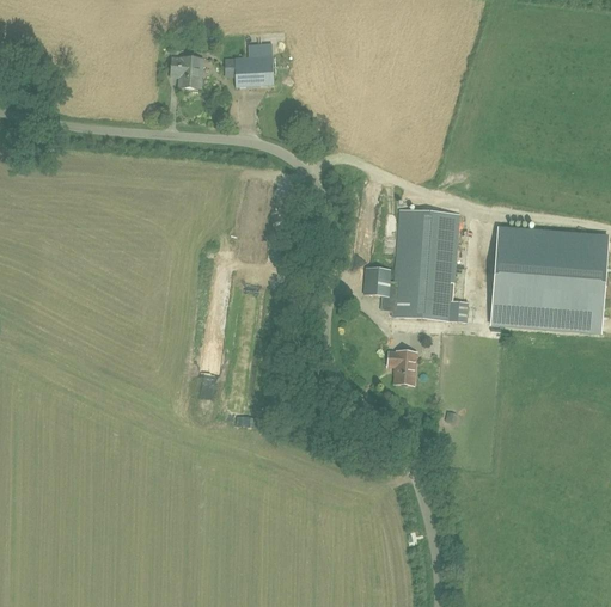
[(272,83),(269,53),(269,46),(250,46),(251,54),(232,55),(233,85),(272,83)]
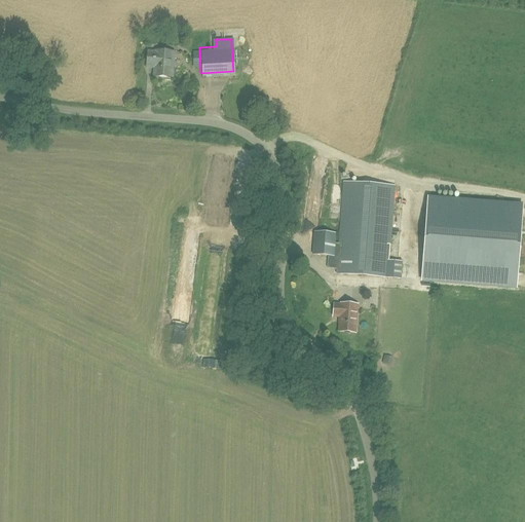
[(171,74),(173,48),(155,47),(155,48),(147,47),(146,61),(153,62),(152,72),(171,74)]
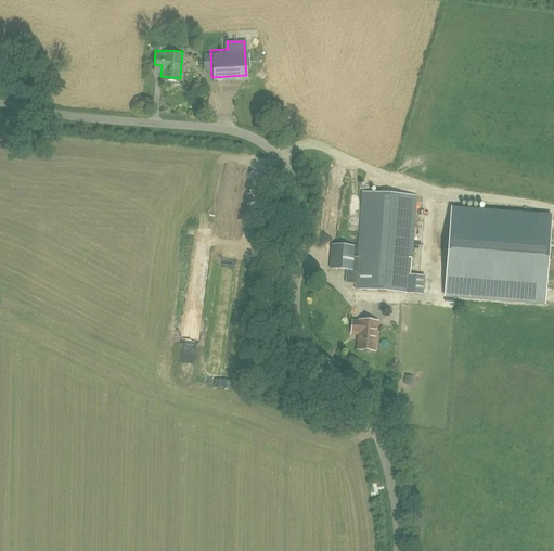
[(340,202),(340,187),(331,187),(330,202),(340,202)]
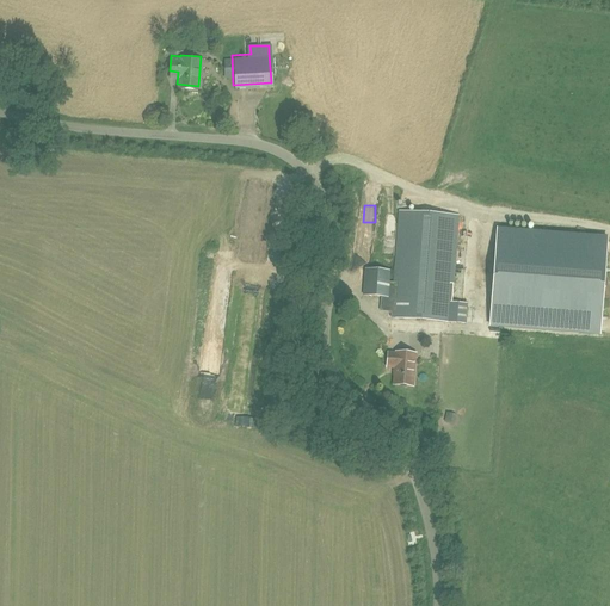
[(362,291),(380,292),(392,294),(389,314),(448,319),(457,212),(399,208),(393,278),(387,278),(388,267),(364,265),(362,291)]
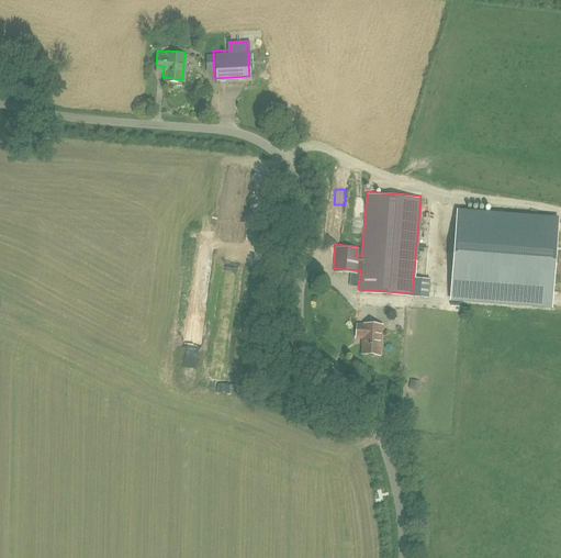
[(550,303),(557,215),(456,208),(449,296),(550,303)]
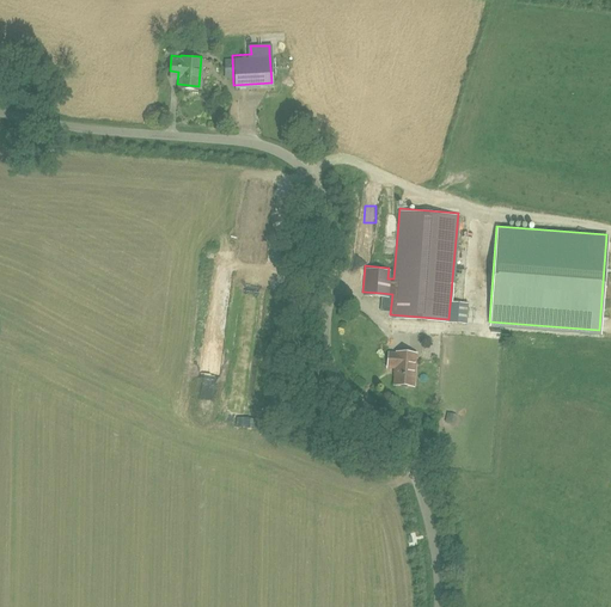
[(475,307),(466,311),(470,319),(477,316),(475,307)]
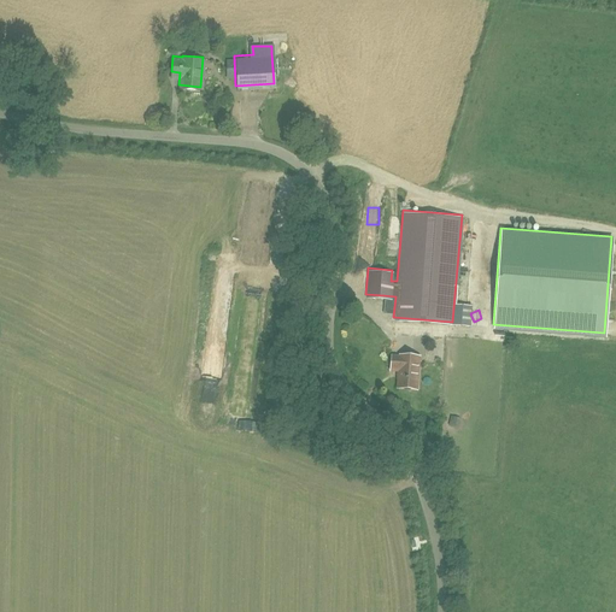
[(415,386),(417,353),(399,352),(399,353),(391,352),(389,366),(398,368),(397,384),(415,386)]
